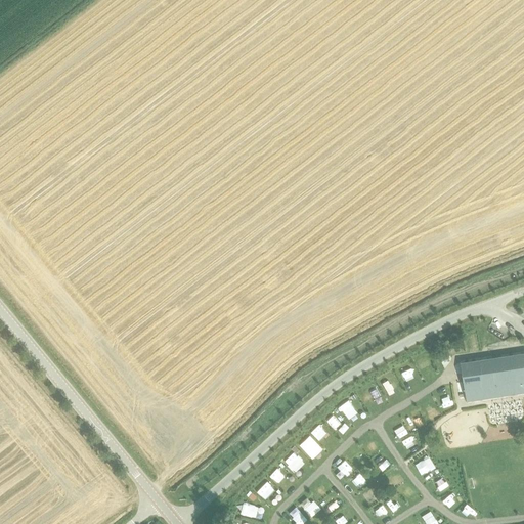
[(445,347),(436,351),(441,362),(449,358),(445,347)]
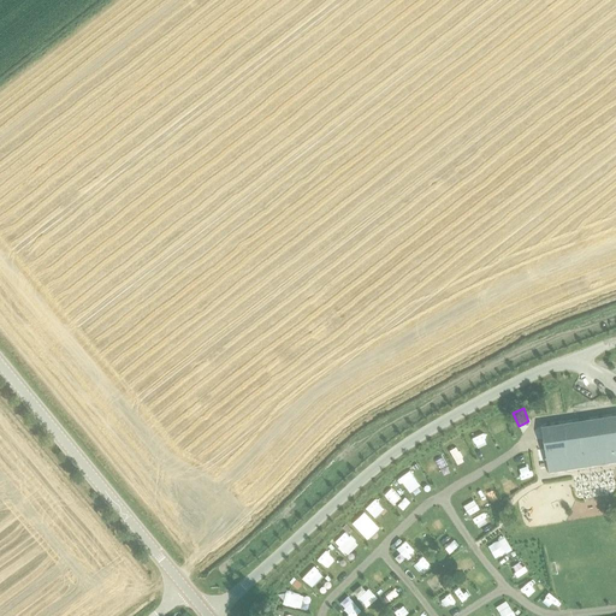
[(615,415),(542,427),(549,472),(615,461),(615,415)]
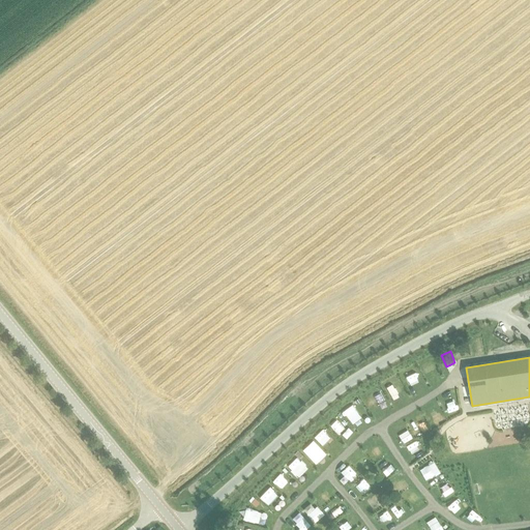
[(407,382),(415,373),(409,367),(401,377),(407,382)]
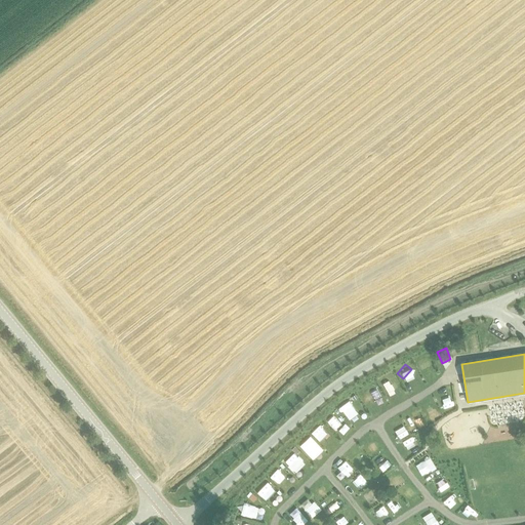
[(319,442),(327,435),(320,426),(311,433),(319,442)]
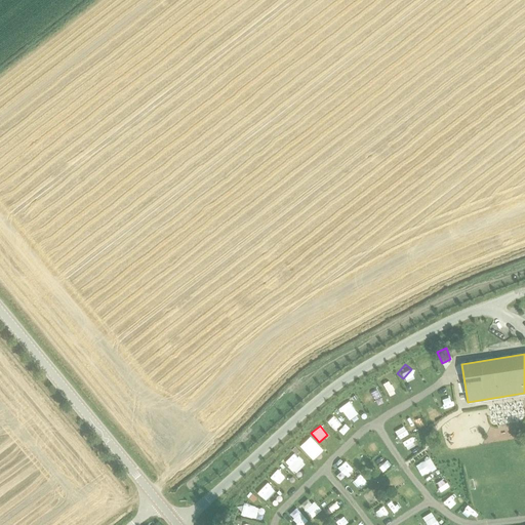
[(307,454),(315,446),(307,438),(298,446),(307,454)]
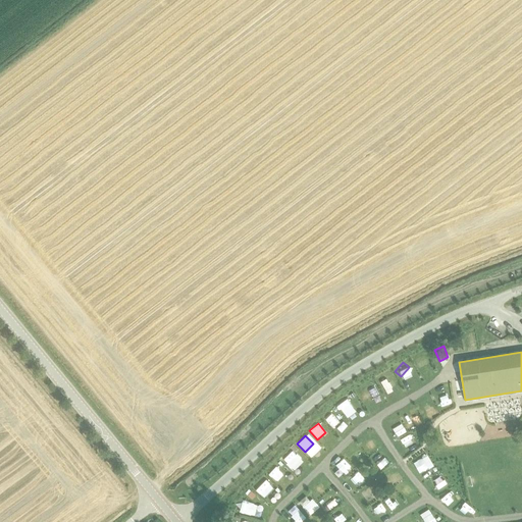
[(441,473),(432,478),(438,491),(448,486),(441,473)]
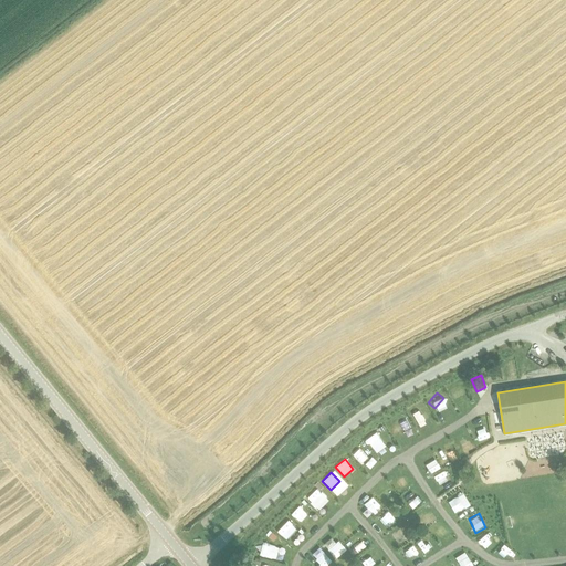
[(385,514),(376,520),(379,524),(388,519),(385,514)]
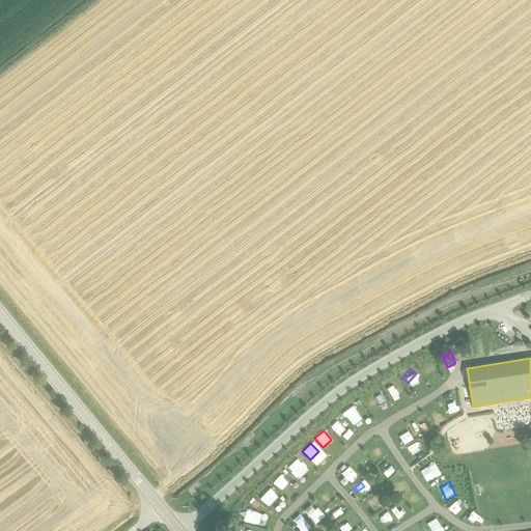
[(260,496),(268,504),(276,496),(269,487),(260,496)]
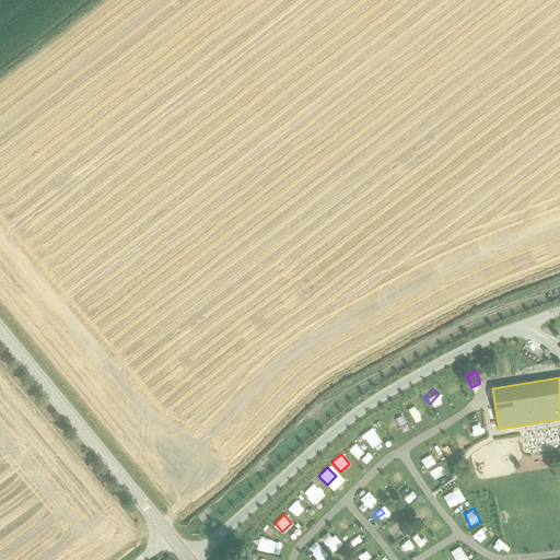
[(351,548),(361,545),(358,535),(348,539),(351,548)]
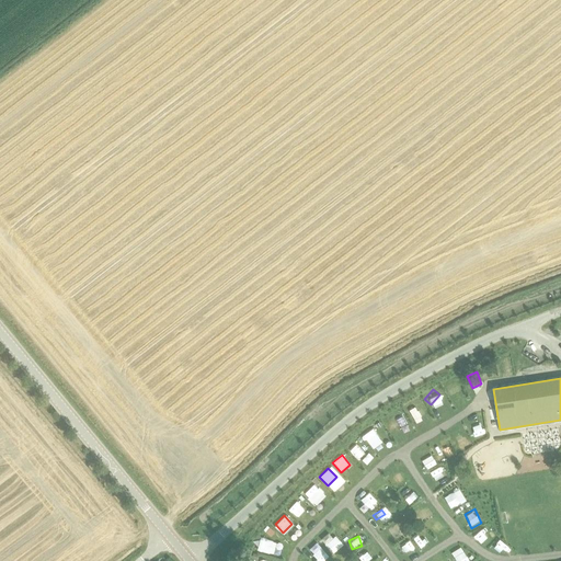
[(336,537),(310,556),(315,560),(323,560),(344,547),(336,537)]
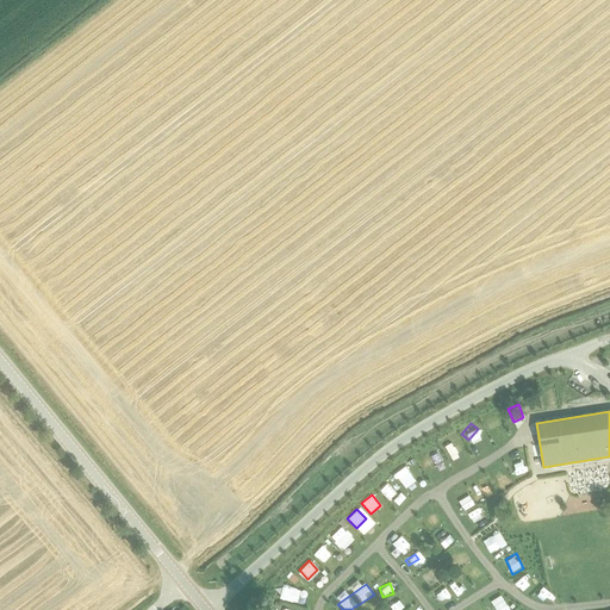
[(284,586),(281,599),(293,602),(296,587),(284,586)]
